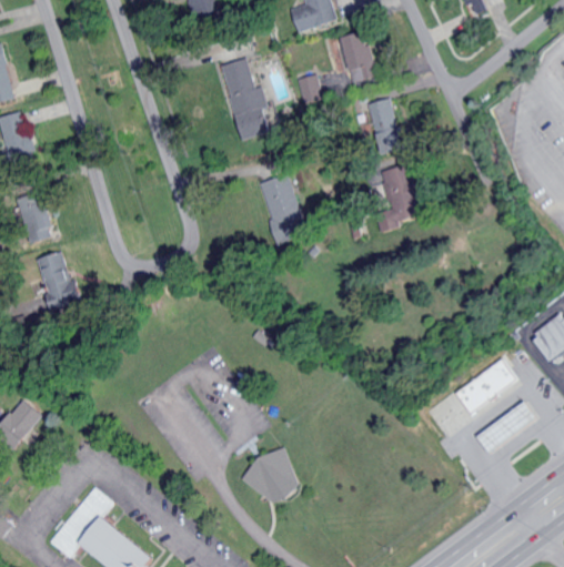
[(222,9),(217,0),(190,0),(204,21),(222,9)]
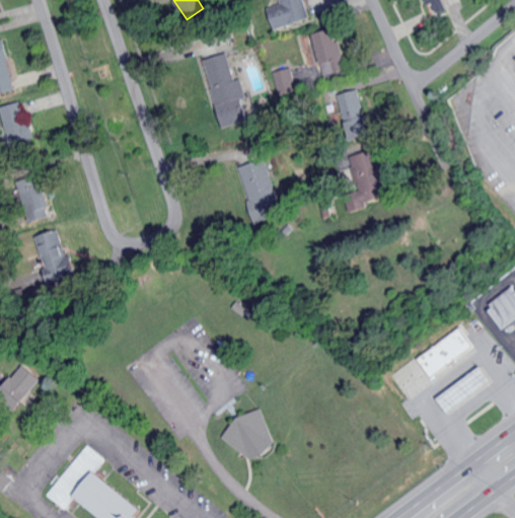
[(311,20),(305,0),(281,0),(283,6),(271,9),(277,30),(311,20)]
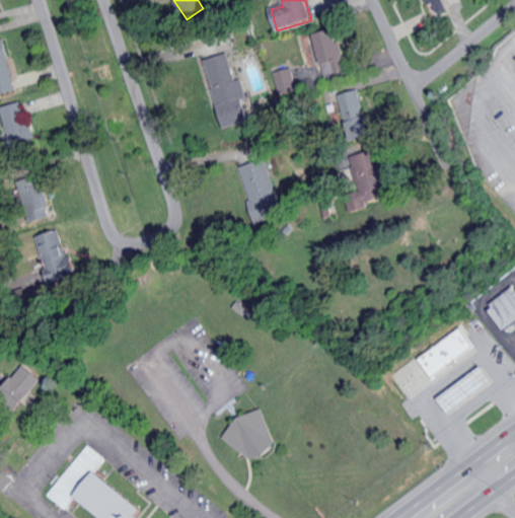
[(425,0),(433,17),(448,10),(443,0),(425,0)]
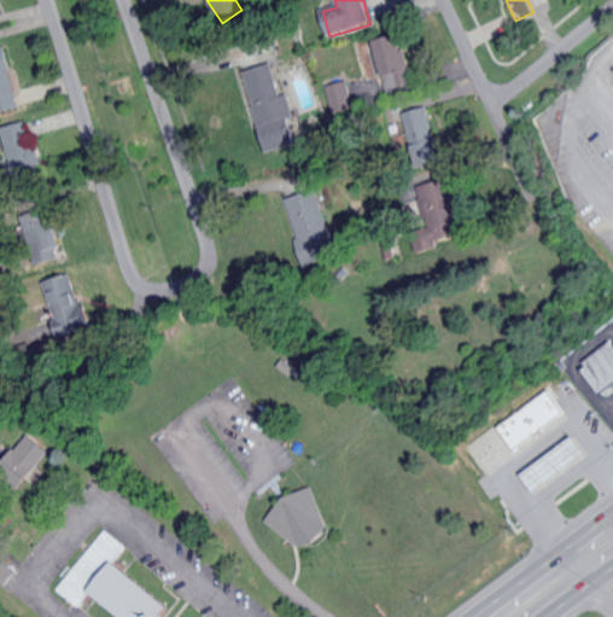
[(375,42),(385,92),(410,86),(400,38),(375,42)]
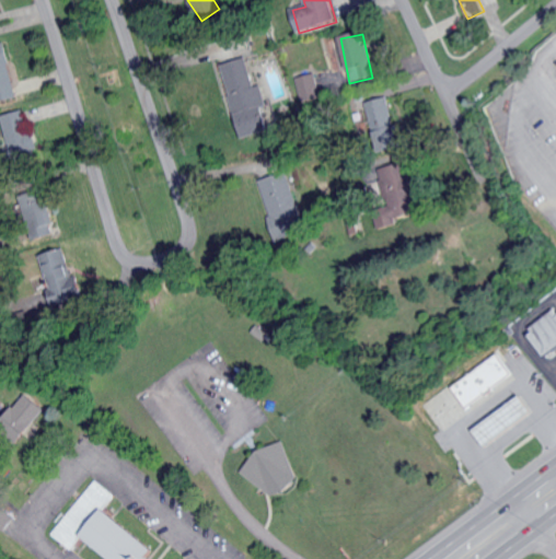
[(0,103),(15,100),(1,45),(0,45),(0,103)]
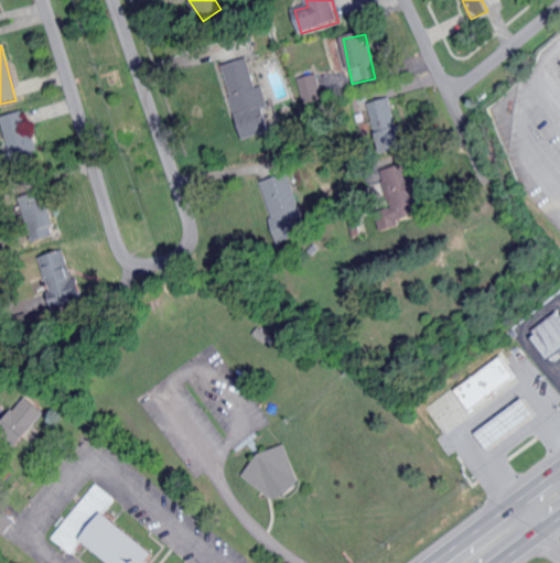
[(221,66),(241,141),(269,133),(248,58),(221,66)]
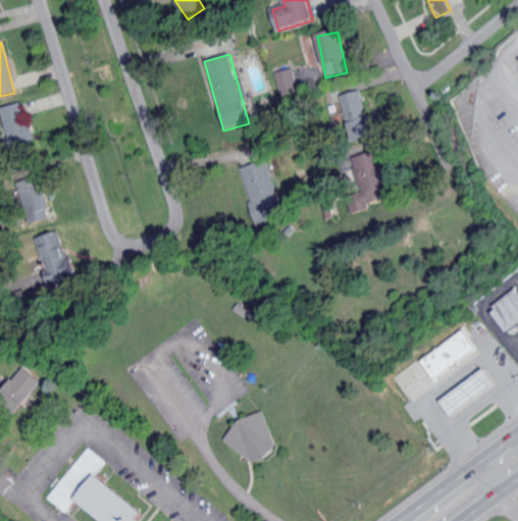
[(300,91),(293,68),(274,74),(280,97),(300,91)]
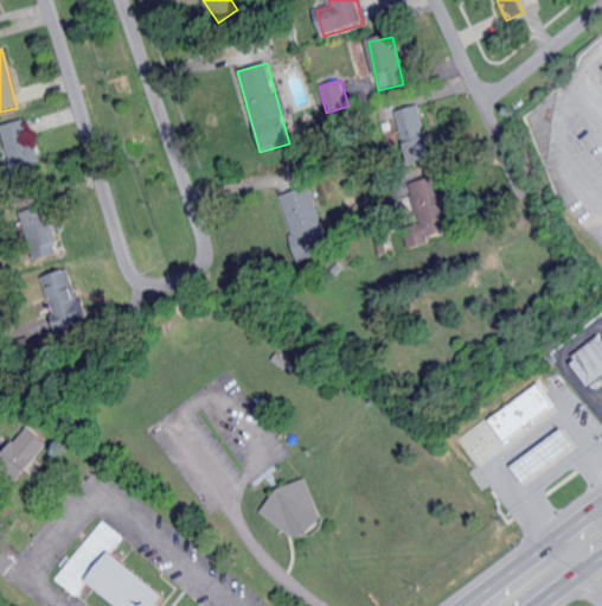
[(392,113),(407,161),(431,154),(417,106),(392,113)]
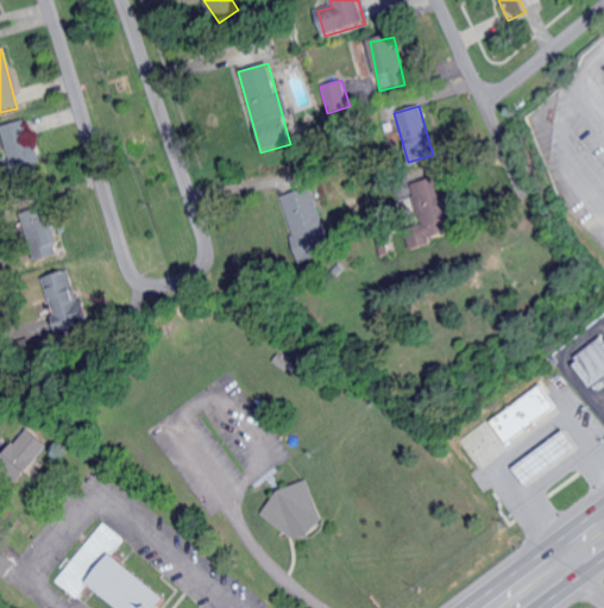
[(32,167),(20,121),(0,127),(0,132),(6,155),(13,152),(18,170),(32,167)]
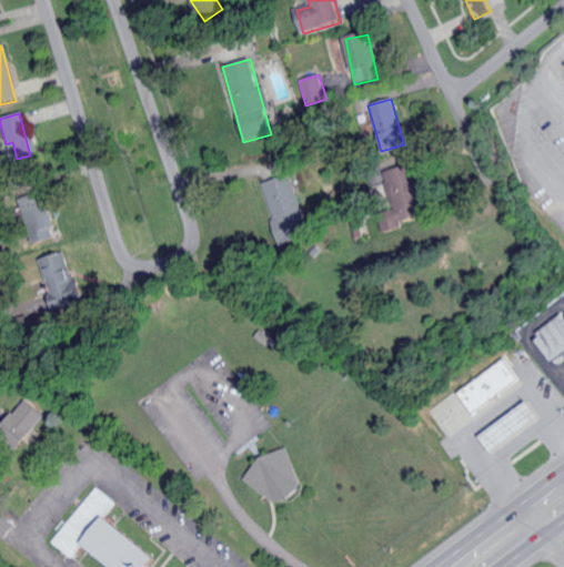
[(381,181),(390,211),(399,209),(403,223),(425,216),(421,199),(425,198),(418,172),(401,178),(400,175),(381,181)]
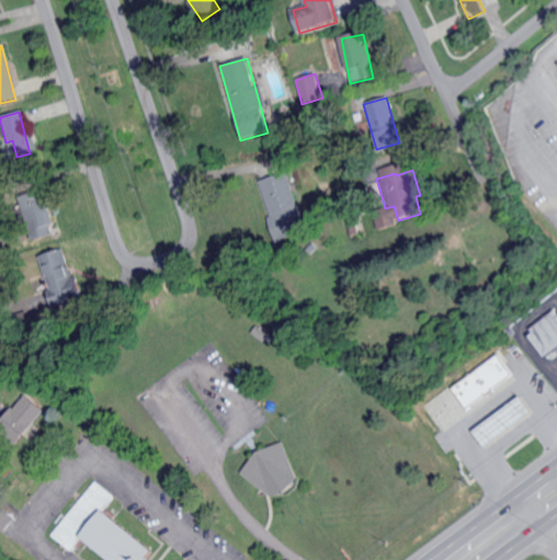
[(256,182),(275,242),(304,232),(285,172),(256,182)]
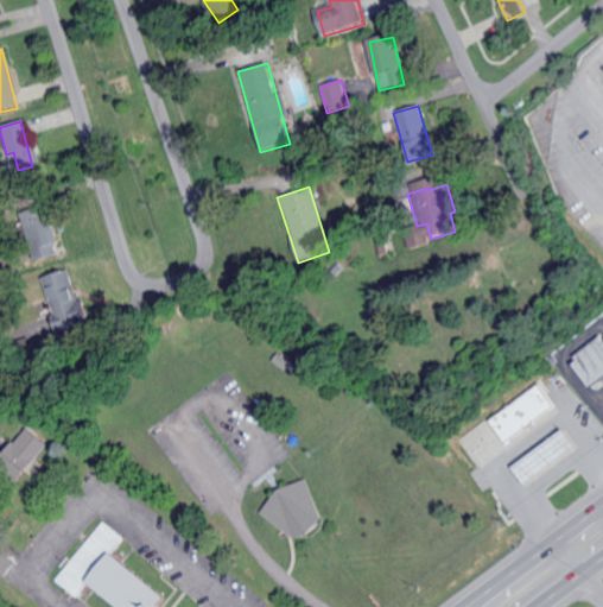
[(44,259),(62,254),(51,217),(33,223),(44,259)]
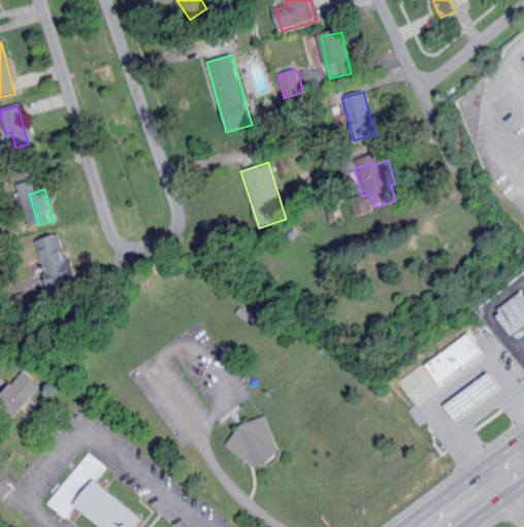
[(35,240),(47,288),(73,281),(61,233),(35,240)]
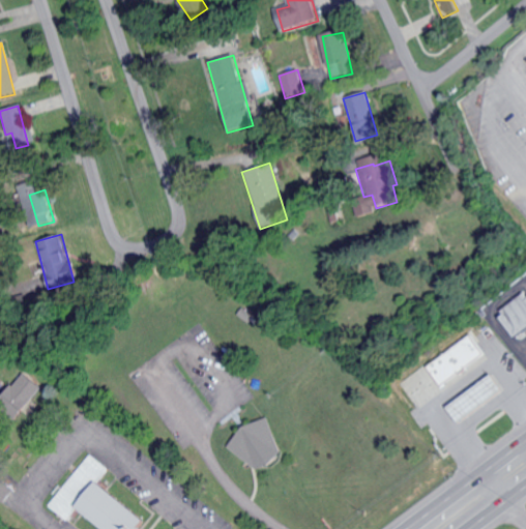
[(495,315),(515,339),(525,329),(525,298),(522,293),(495,315)]
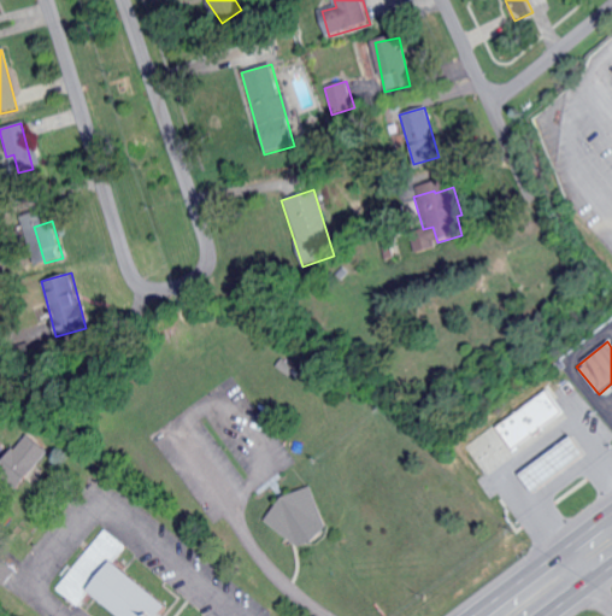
[(508,452),(501,443),(539,416),(546,426),(508,452)]
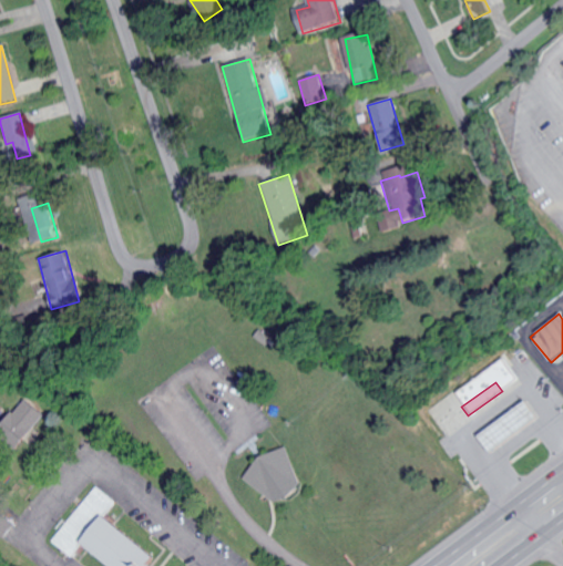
[(45,414),(23,398),(0,428),(0,433),(19,448),(45,414)]
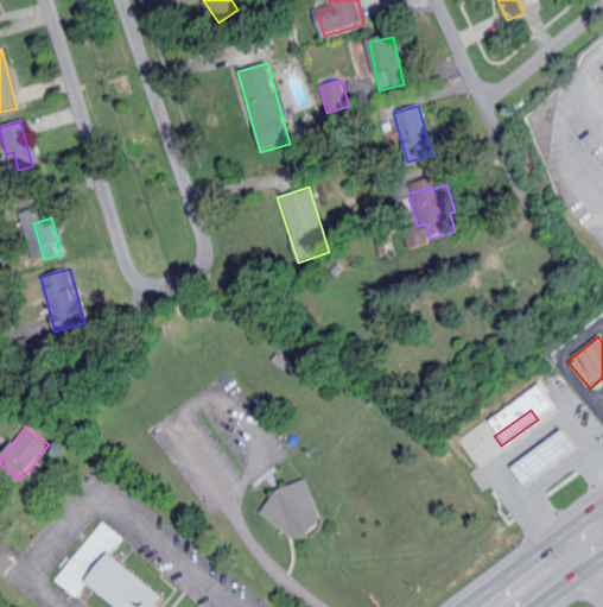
[(515,446),(531,434),(545,451),(557,467),(541,479),(528,462),(515,446)]
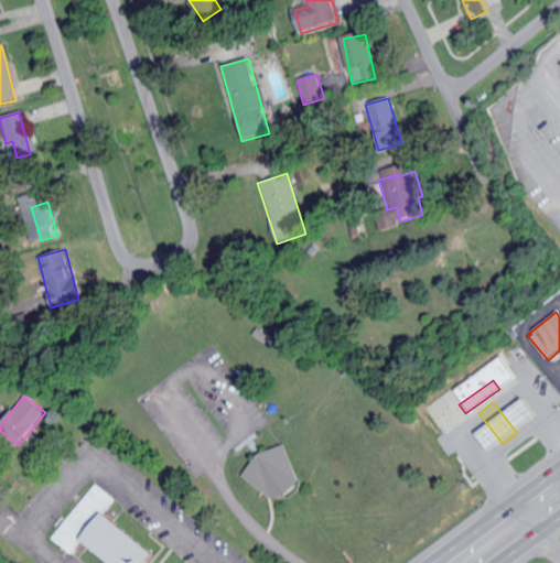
[(299,484),(288,448),(240,463),(247,485),(257,482),(261,495),(271,491),(273,500),(294,494),(291,486),(299,484)]
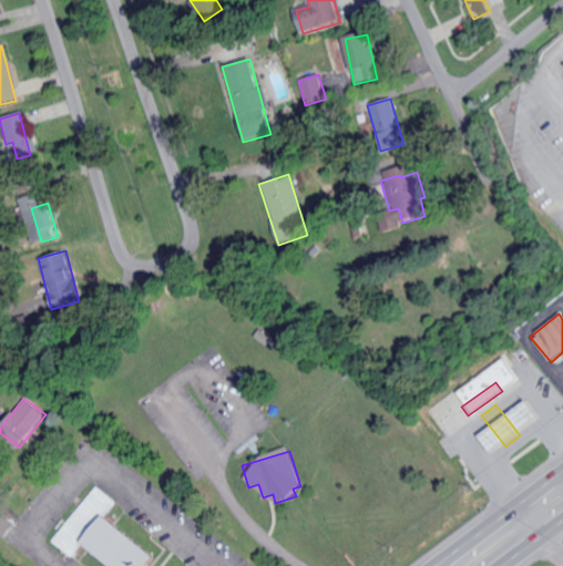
[(48,542),(92,486),(112,503),(101,517),(152,557),(146,565),(104,565),(79,545),(69,557),(48,542)]
